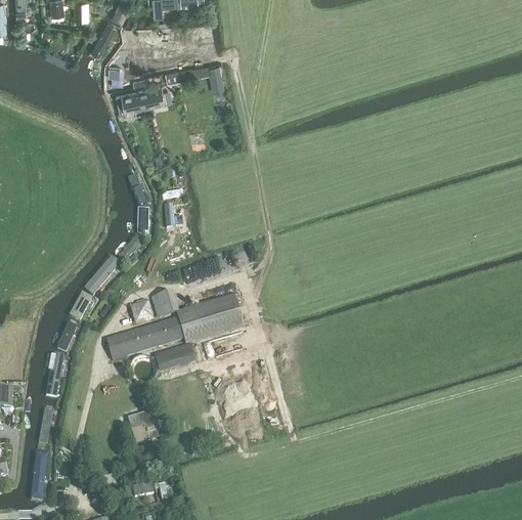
[(14,0),(15,8),(24,7),(23,0),(14,0)]
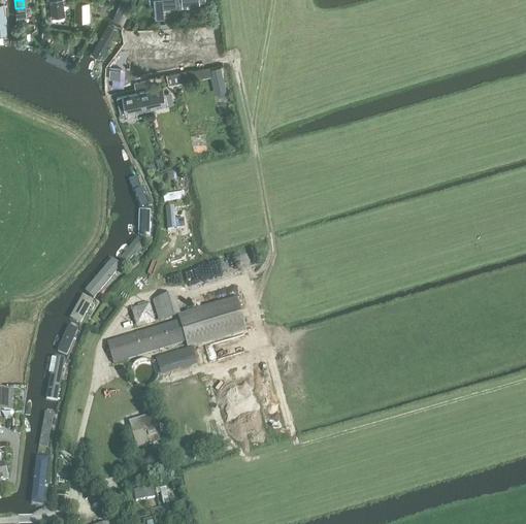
[(47,0),(50,13),(64,11),(62,0),(47,0)]
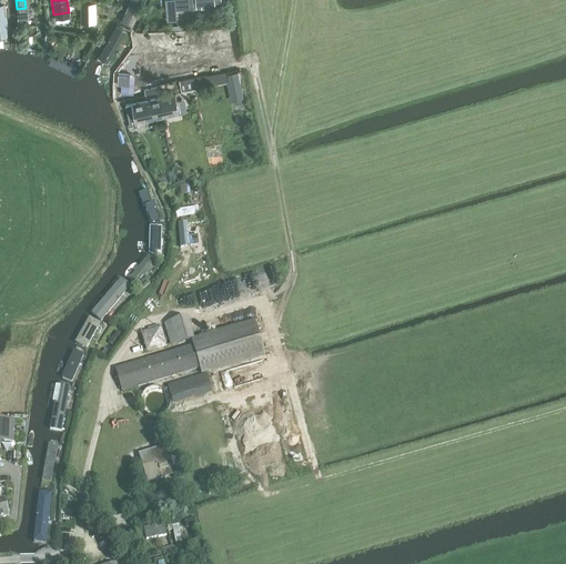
[(78,19),(94,19),(94,0),(78,0),(78,19)]
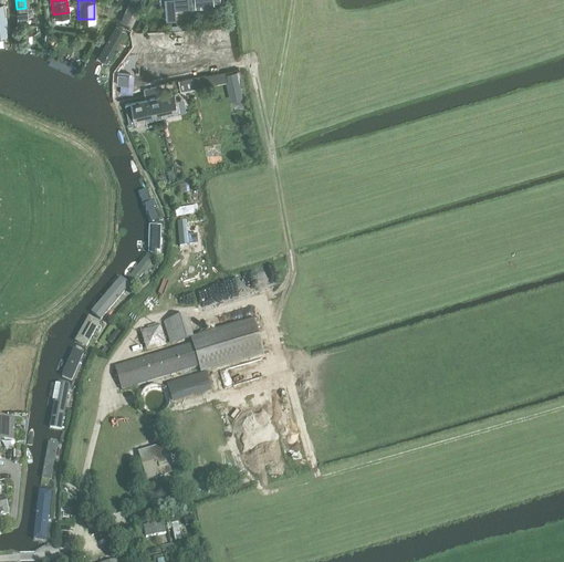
[(124,25),(137,0),(124,0),(115,21),(124,25)]
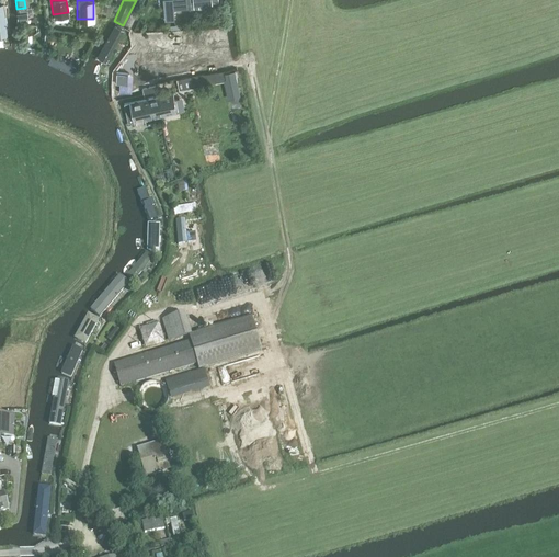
[(161,0),(163,16),(172,15),(170,0),(161,0)]
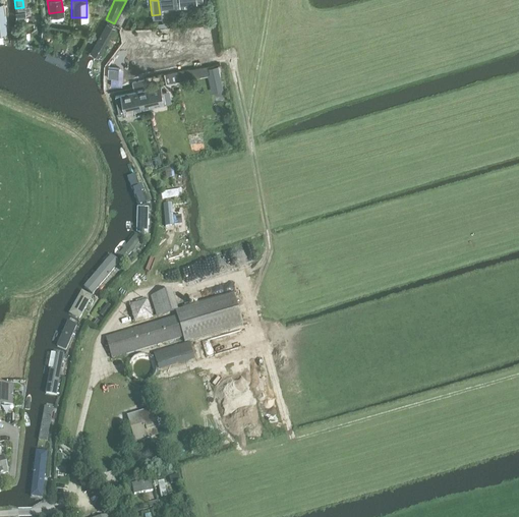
[(159,0),(160,11),(163,11),(162,5),(178,4),(177,0),(159,0)]
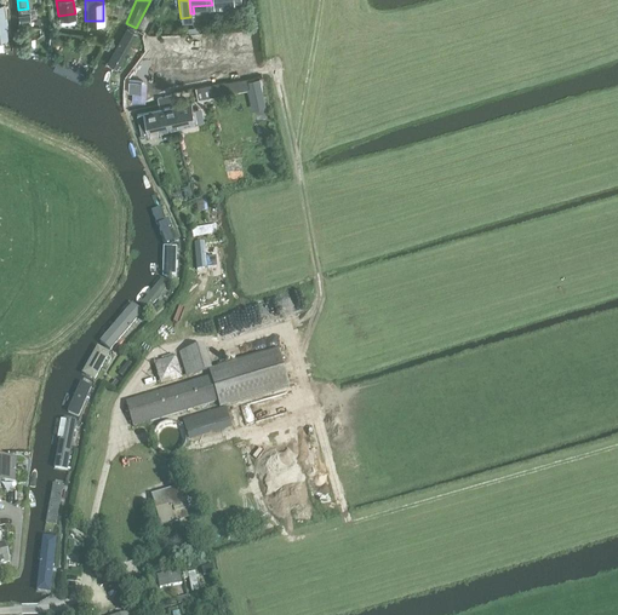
[(107,59),(116,65),(133,34),(124,29),(107,59)]
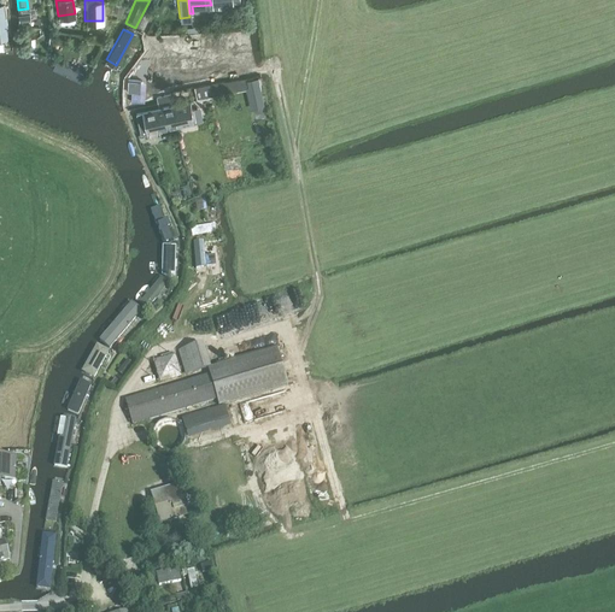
[(151,45),(146,66),(153,69),(158,46),(151,45)]
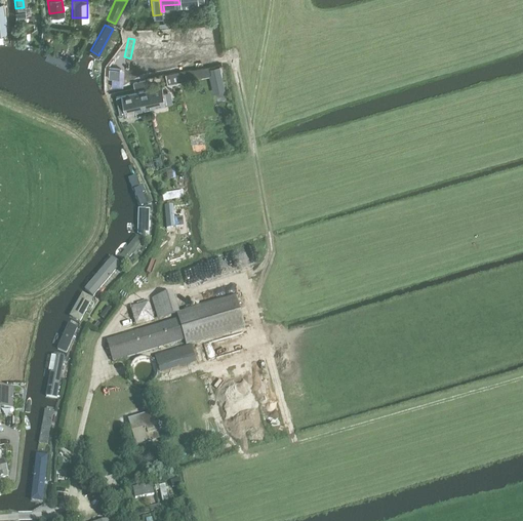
[(200,53),(177,57),(178,65),(201,61),(200,53)]
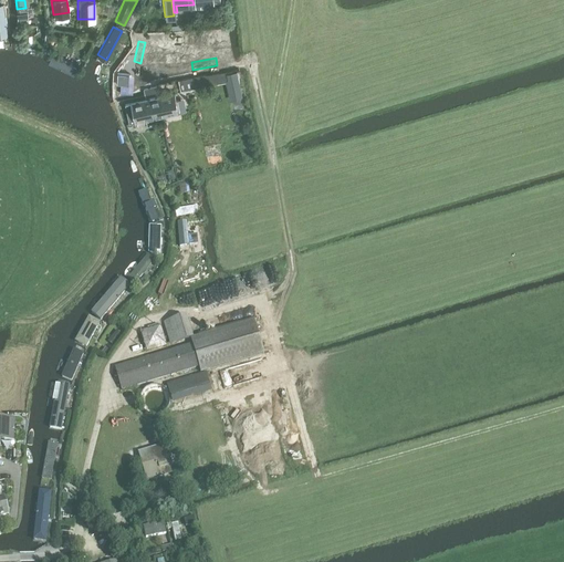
[(226,76),(229,95),(240,93),(235,65),(176,76),(178,86),(194,83),(226,76)]
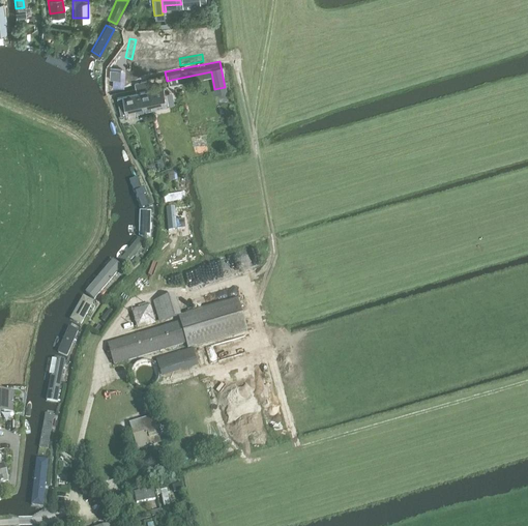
[(108,66),(108,75),(118,75),(118,66),(108,66)]
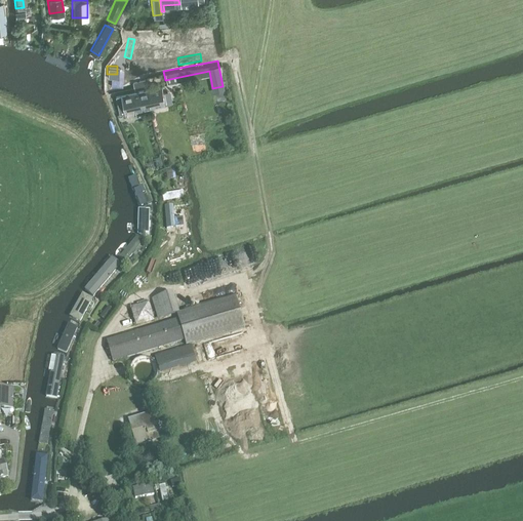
[(163,102),(160,83),(145,86),(137,87),(141,106),(149,105),(163,102)]
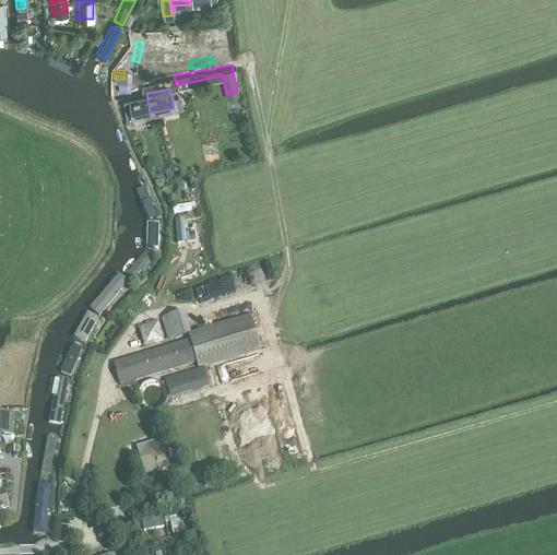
[(121,98),(126,118),(142,115),(150,113),(146,93),(138,95),(121,98)]
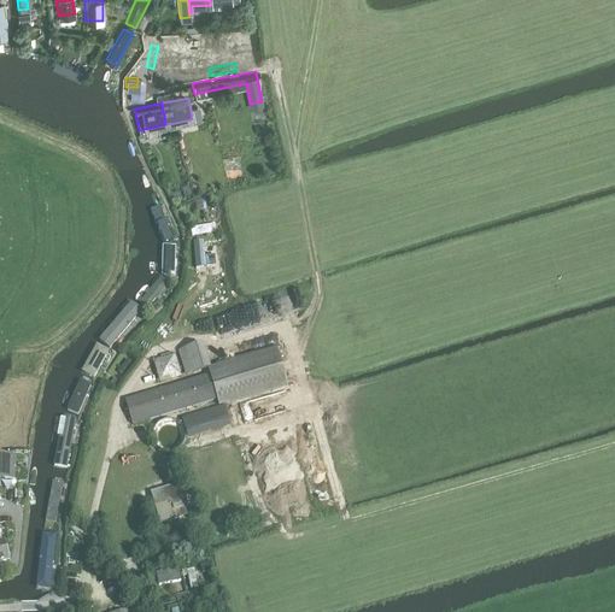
[(203,192),(193,194),(194,206),(204,204),(203,192)]
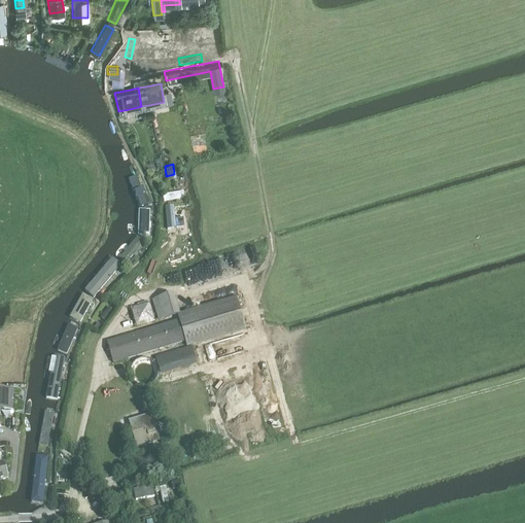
[(127,175),(137,205),(146,202),(135,172),(127,175)]
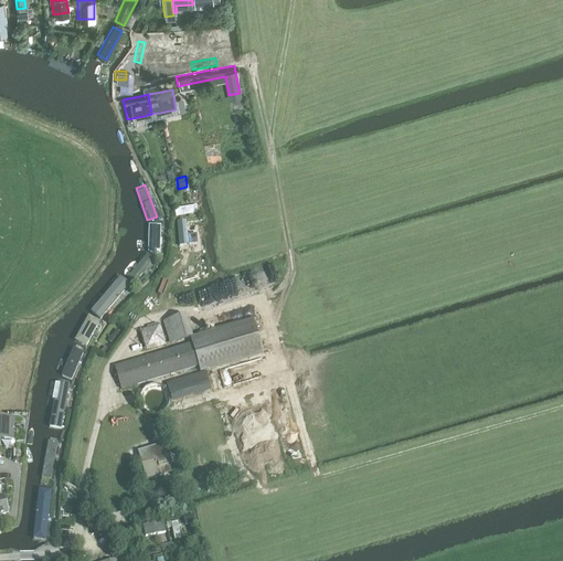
[(197,209),(194,201),(173,204),(174,212),(197,209)]
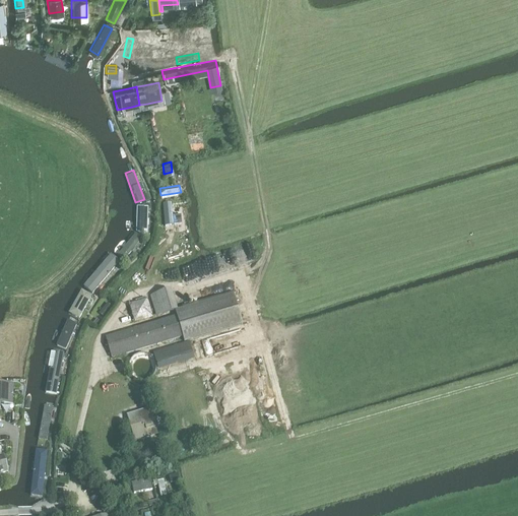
[(170,202),(163,202),(165,223),(172,222),(171,213),(170,202)]
